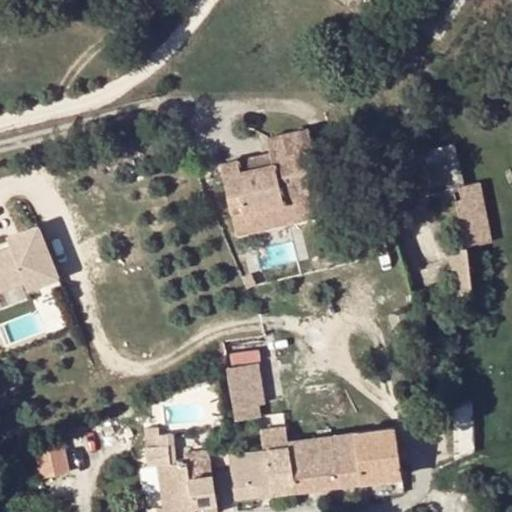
[(283,203),(281,194),(320,185),(308,128),(267,138),(271,157),(272,164),(240,171),(238,164),(237,160),(220,164),(228,196),(238,193),(243,213),(283,203)]
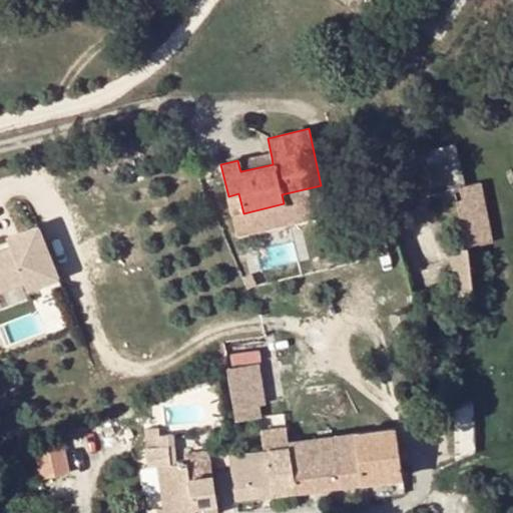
[(439,186),(465,179),(455,140),(428,147),(439,186)]
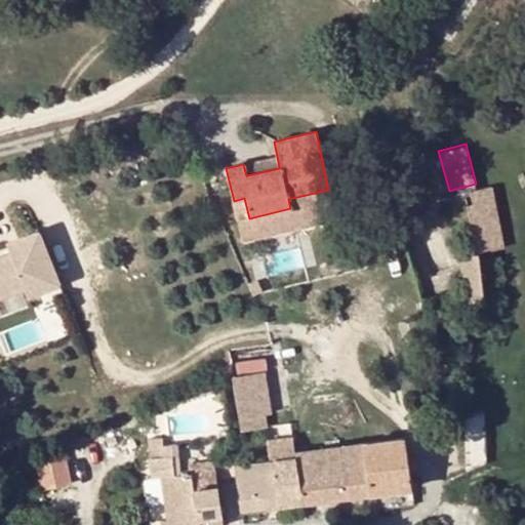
[(246,175),(279,168),(278,161),(244,168),(246,175)]
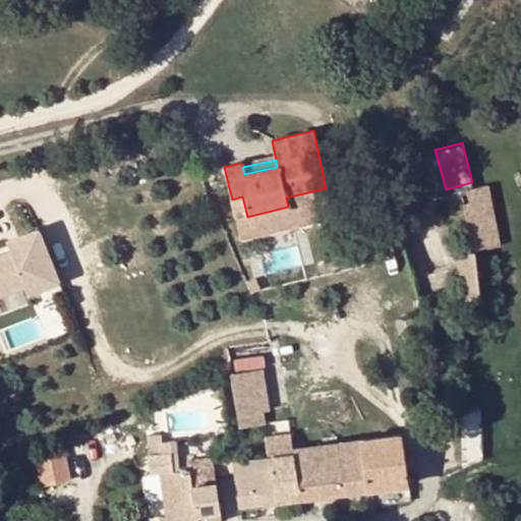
[(498,247),(484,187),(464,191),(467,203),(461,205),(472,253),(498,247)]
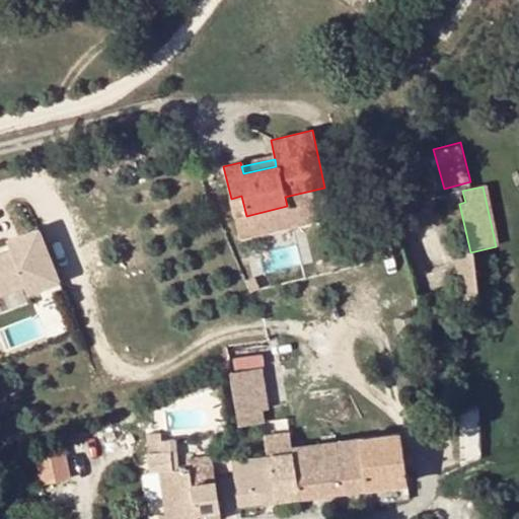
[(287,206),(290,216),(329,206),(324,188),(285,197),(287,206)]
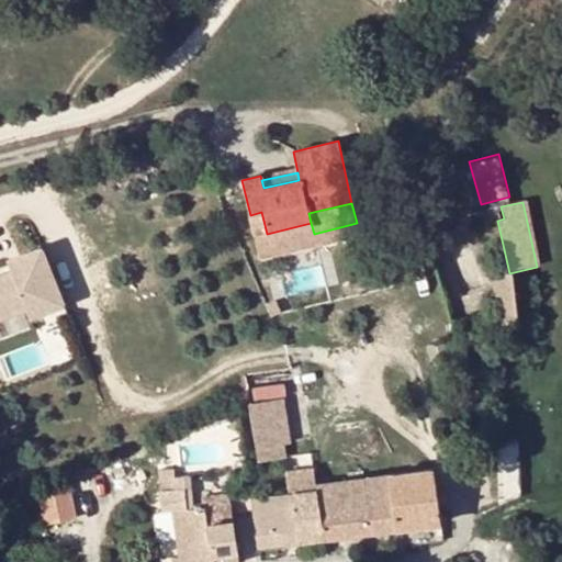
[(269,245),(314,234),(311,223),(267,234),(269,245)]
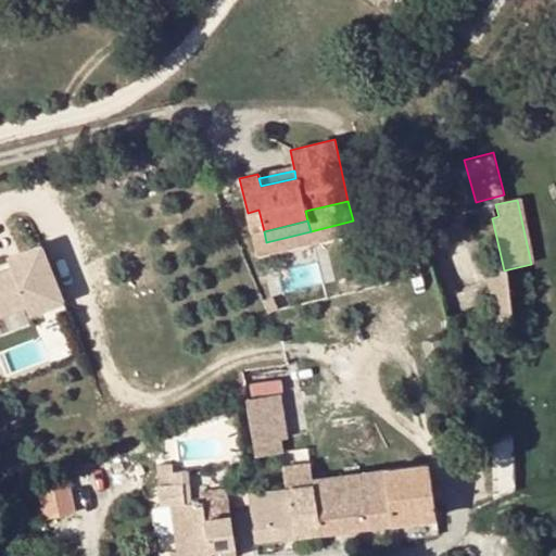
[(427,223),(417,226),(419,231),(429,227),(427,223)]
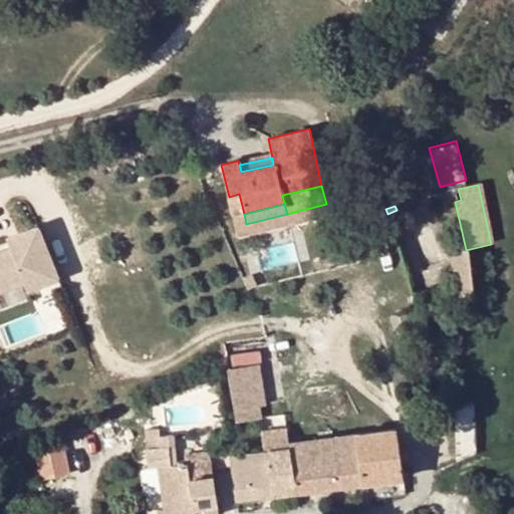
[(0,288),(30,277),(33,284),(64,272),(44,222),(13,234),(15,239),(0,245),(0,288)]
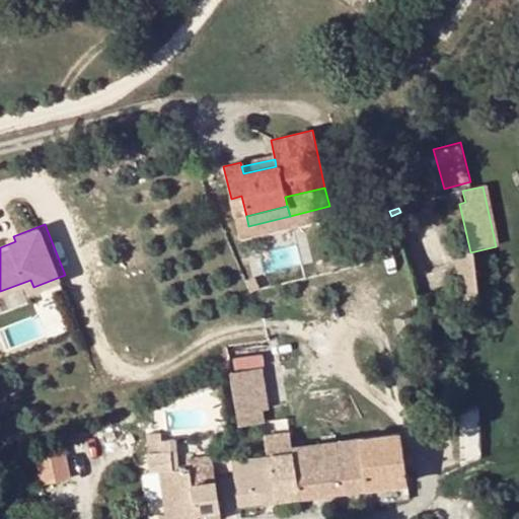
[(462,296),(461,252),(453,254),(458,297),(462,296)]
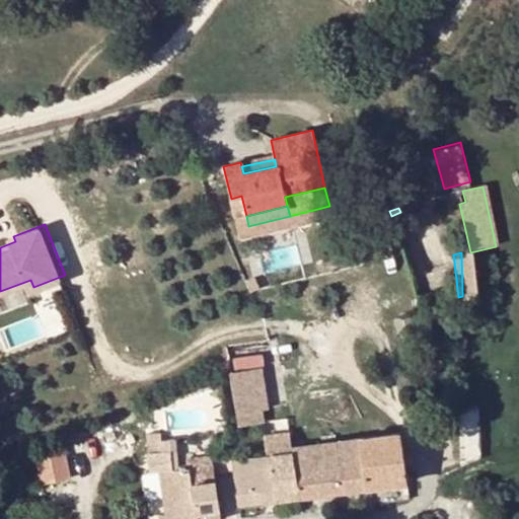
[(470,252),(461,252),(462,296),(475,295),(470,252)]
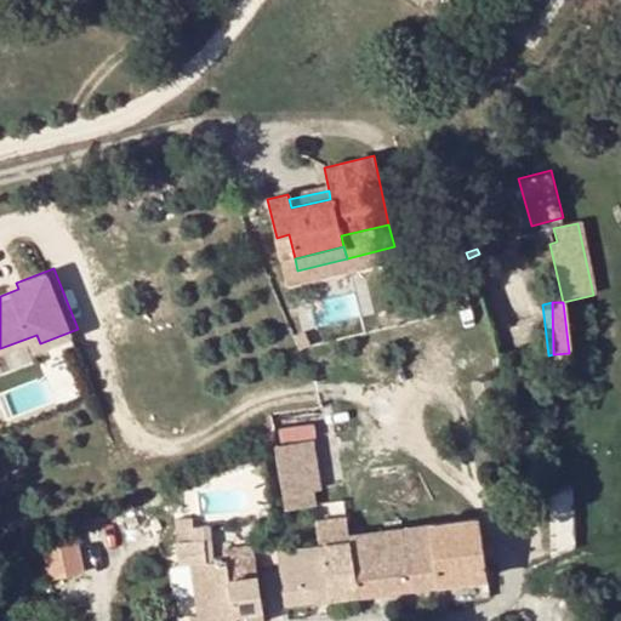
[(274,445),(275,454),(311,446),(309,440),(274,445)]
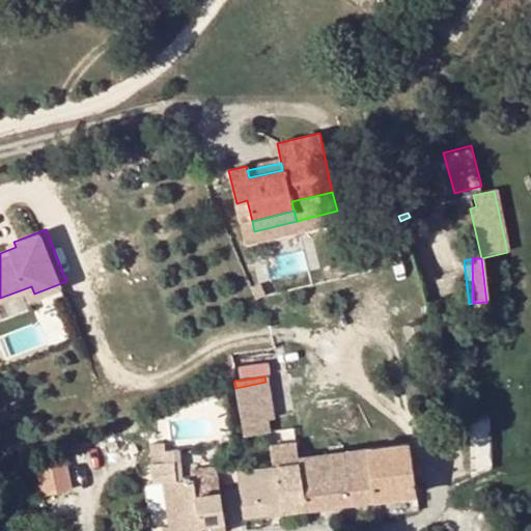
[(460,378),(442,383),(444,391),(463,387),(460,378)]
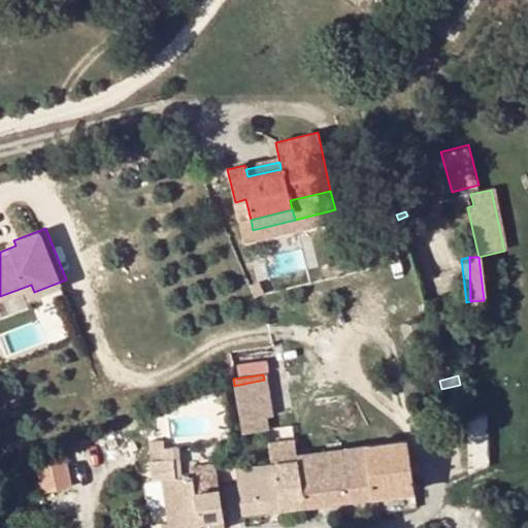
[(418,377),(404,380),(407,396),(420,394),(418,377)]
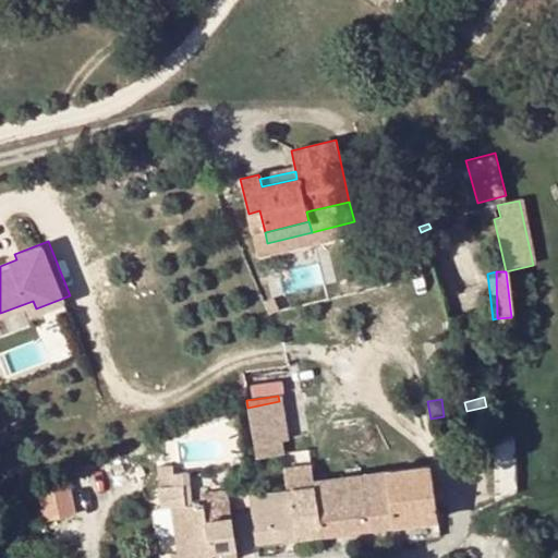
[(279,440),(284,439),(279,401),(247,408),(253,444),(279,440)]
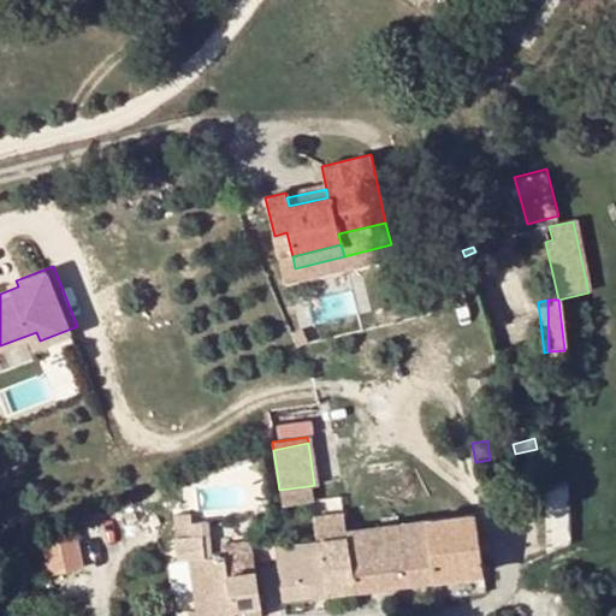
[(546,483),(551,542),(572,540),(568,481),(546,483)]
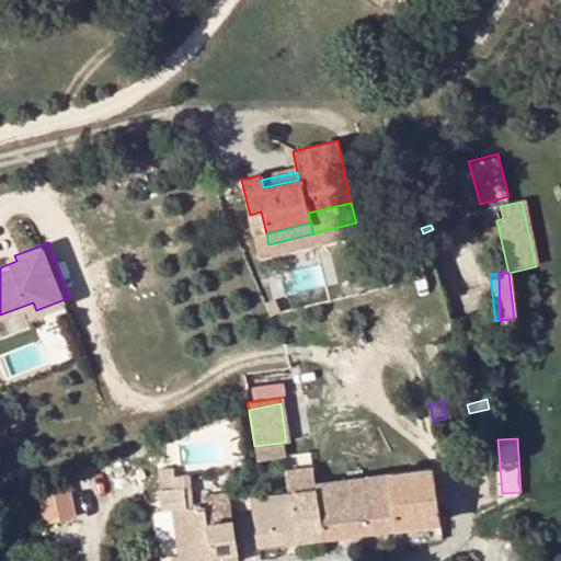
[(256,459),(283,456),(281,443),(254,446),(256,459)]
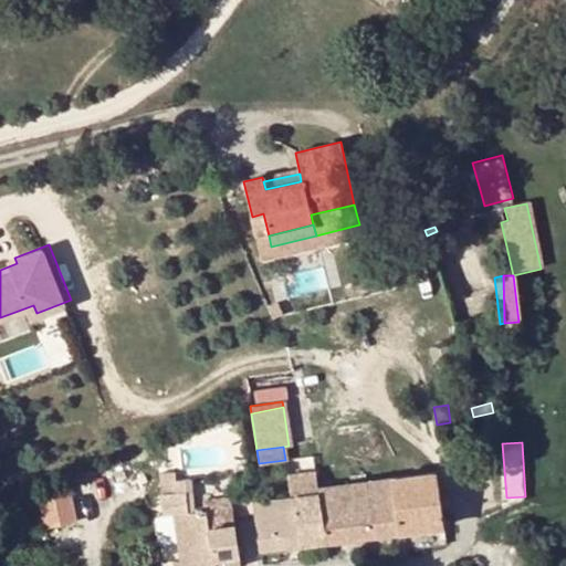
[(396,531),(443,524),(435,470),(388,478),(396,531)]
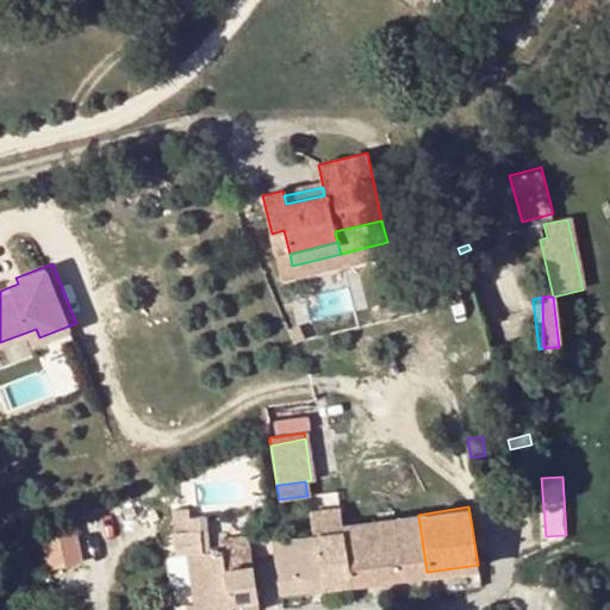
[(342,527),(342,530),(350,584),(427,572),(418,515),(342,527)]
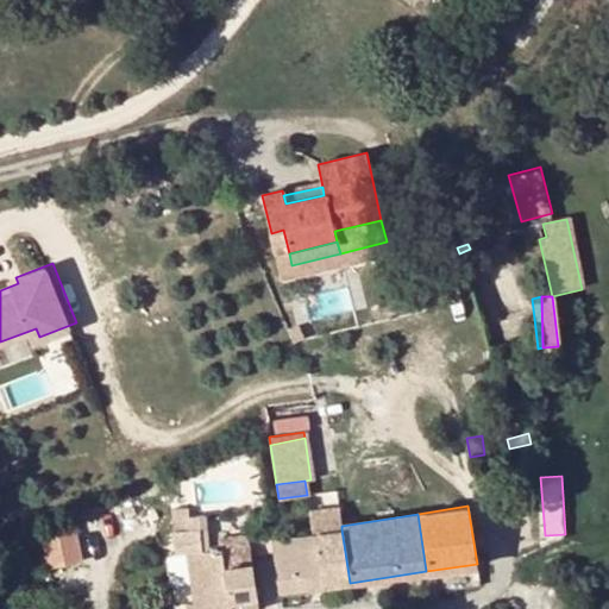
[(311,520),(313,534),(341,529),(341,526),(340,515),(311,520)]
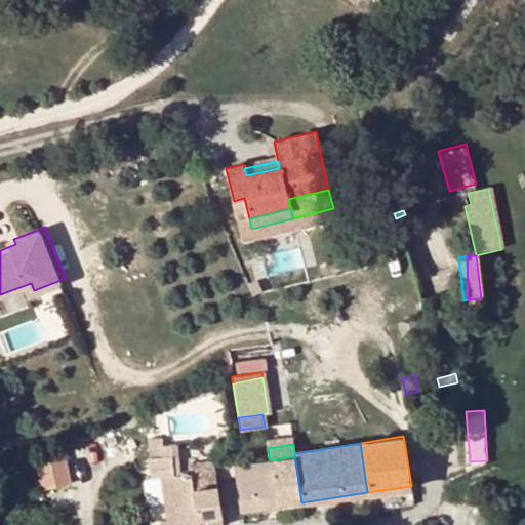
[(188,461),(190,474),(214,471),(213,458),(211,458),(210,446),(190,448),(191,461),(188,461)]
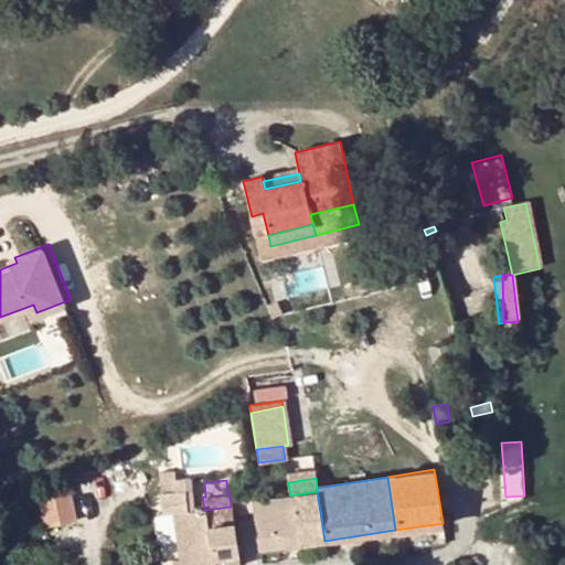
[(237,553),(211,556),(204,510),(189,512),(187,489),(163,491),(164,515),(174,514),(179,556),(180,564),(235,564),(238,564),(237,553)]
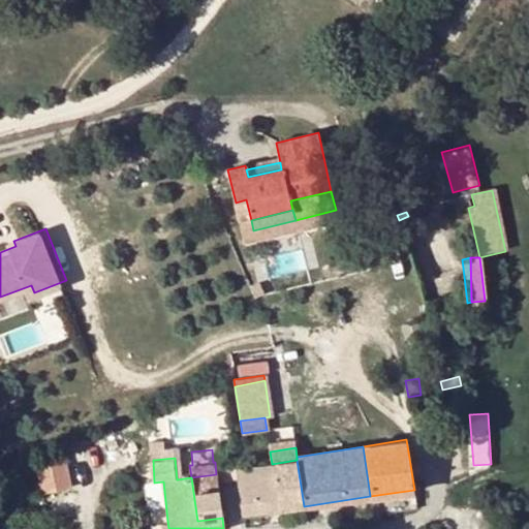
[(278,509),(304,506),(297,460),(272,464),(278,509)]
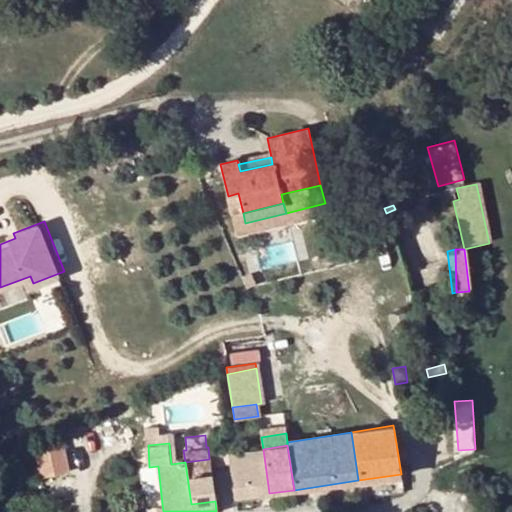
[(35,451),(40,480),(69,475),(64,446),(35,451)]
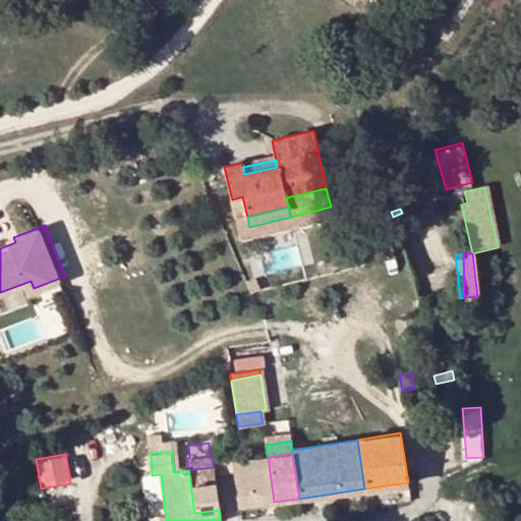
[(239,507),(274,502),(268,457),(233,462),(239,507)]
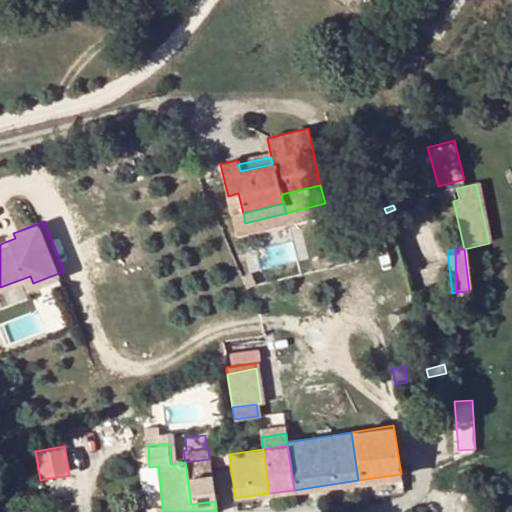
[(191,504),(215,501),(209,459),(185,462),(191,504)]
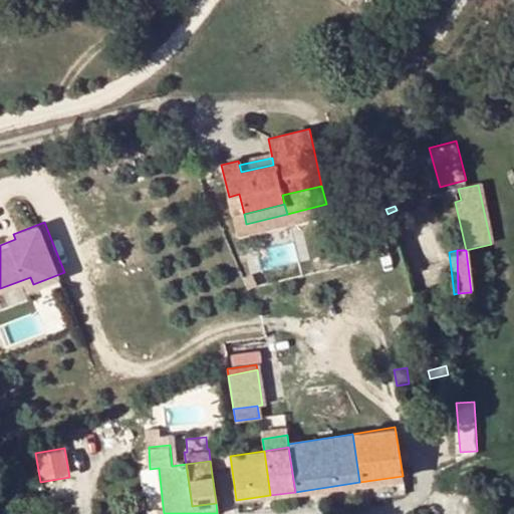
All buildings are outlined.
